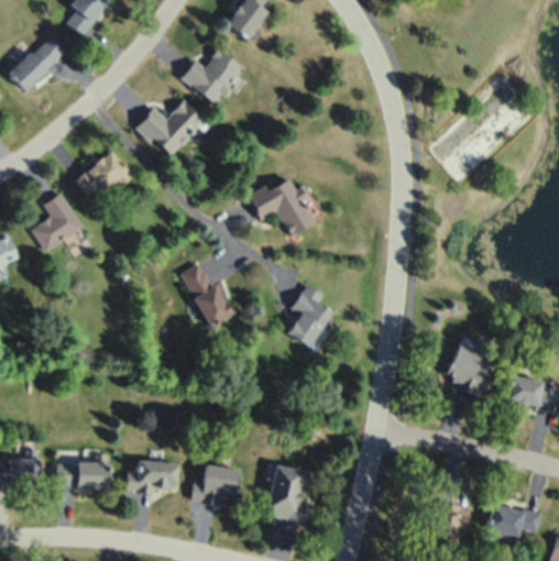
[(83,36),(112,0),(76,0),(72,6),(77,10),(67,23),(83,36)]
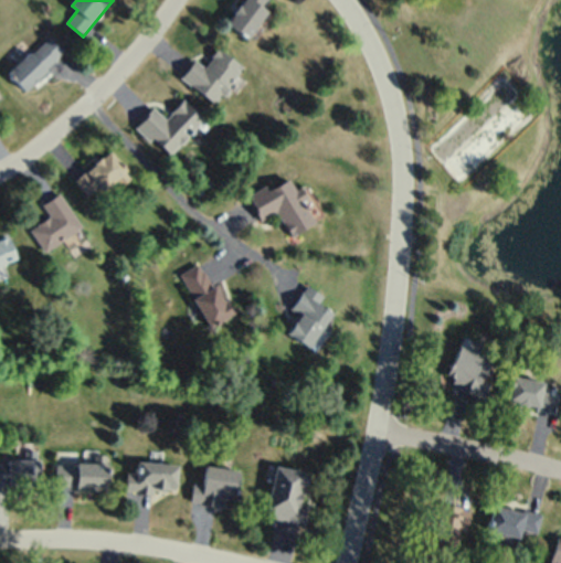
[(245,0),(229,23),(249,39),(277,0),(245,0)]
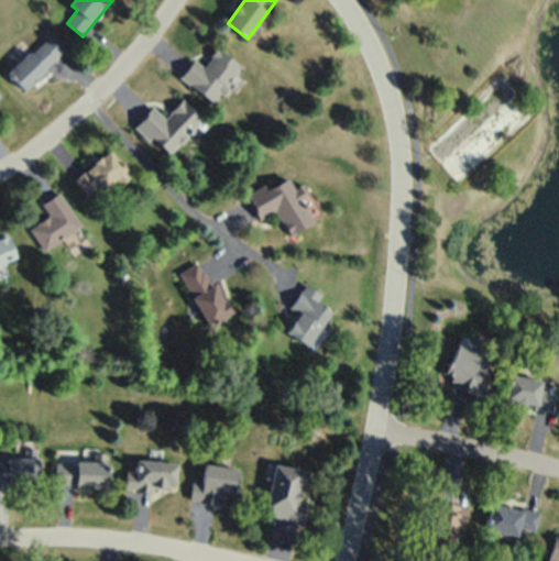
[(67,53),(50,36),(11,75),(28,91),(67,53)]
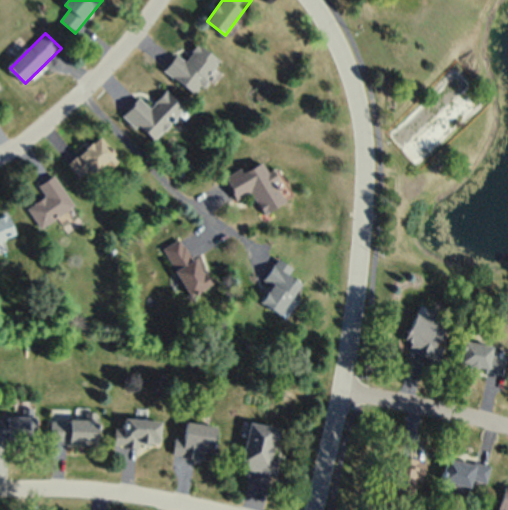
[(199,95),(223,62),(199,44),(187,61),(178,54),(165,71),(199,95)]
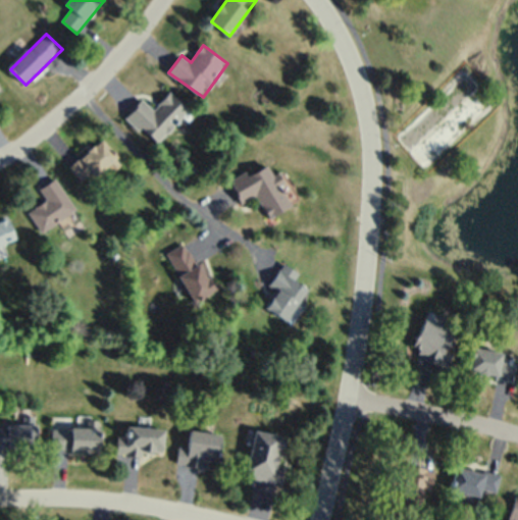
[(158,145),(191,111),(171,93),(155,110),(143,99),(127,115),(158,145)]
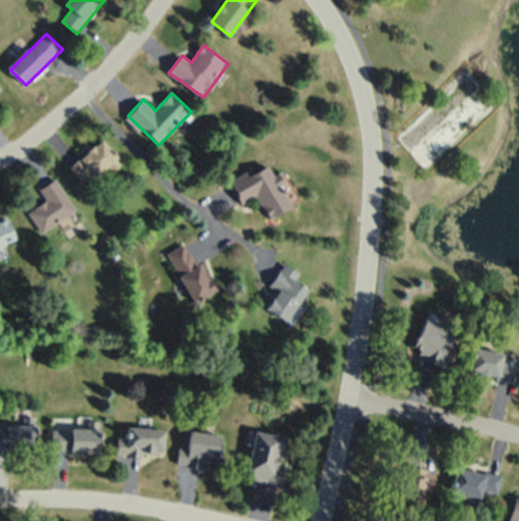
[(73,159),(80,181),(120,169),(112,146),(73,159)]
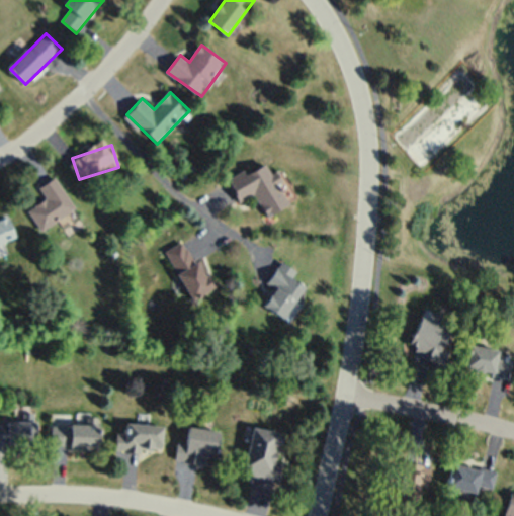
[(292,205),(276,174),(273,175),(268,164),(247,175),(245,171),(229,180),(240,202),(257,194),(268,217),(292,205)]
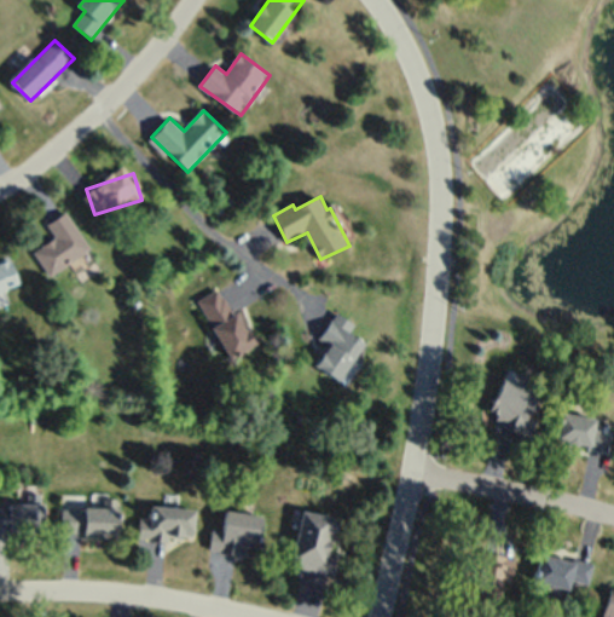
[(58,241),(38,252),(51,276),(92,253),(70,212),(48,224),(58,241)]
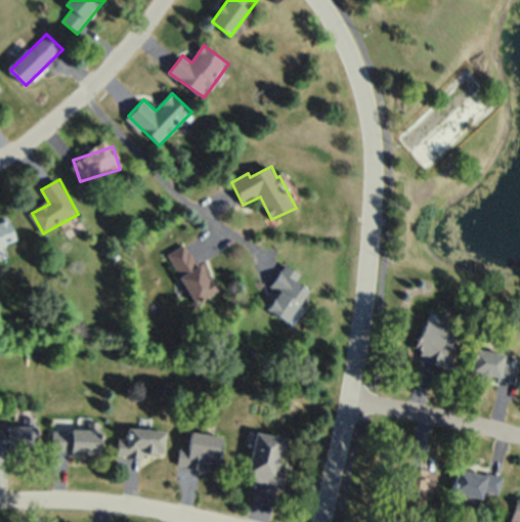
[(0,219),(0,248),(17,244),(10,217),(0,219)]
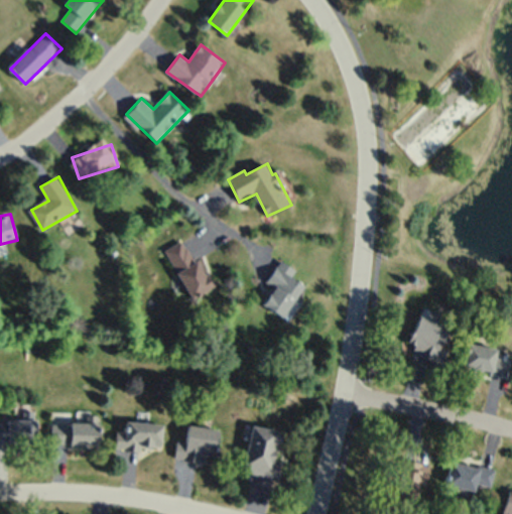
[(193,299),(213,289),(186,239),(166,250),(193,299)]
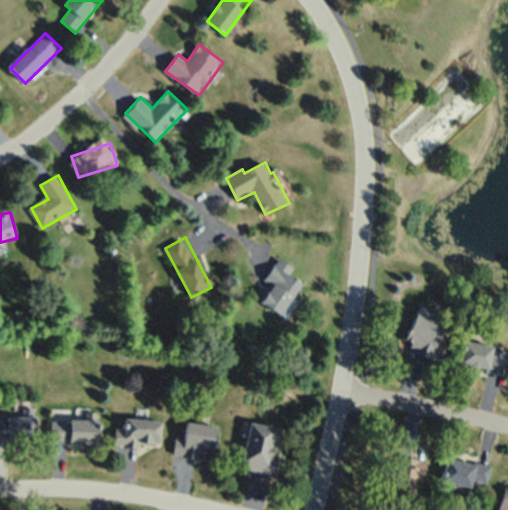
[(282,315),(303,283),(291,275),(295,269),(278,258),(265,278),(273,283),(261,301),(282,315)]
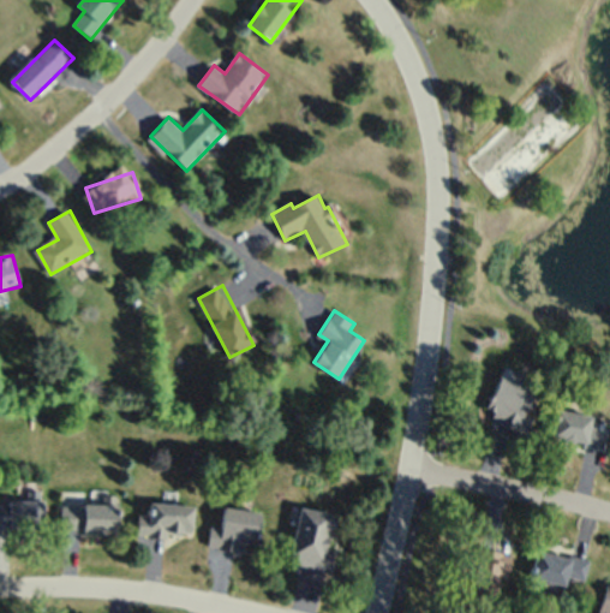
[(485,416),(527,435),(536,417),(528,415),(538,394),(503,379),(485,416)]
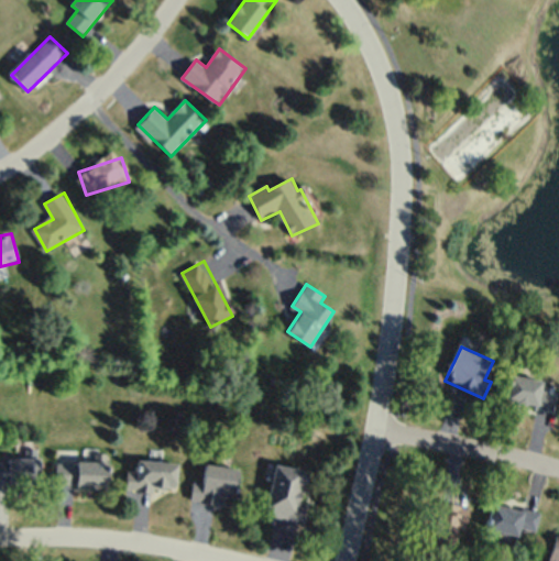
[(546,382),(514,376),(508,403),(556,410),(558,398),(558,393),(545,391),(546,382)]
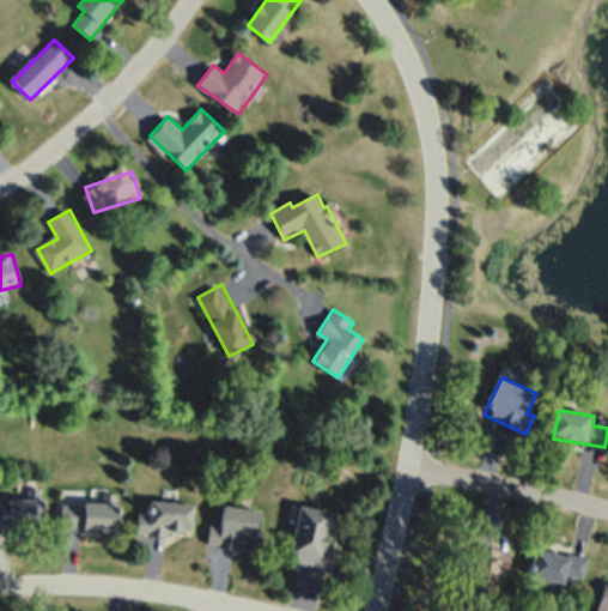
[(0,526),(46,527),(46,501),(0,500),(0,526)]
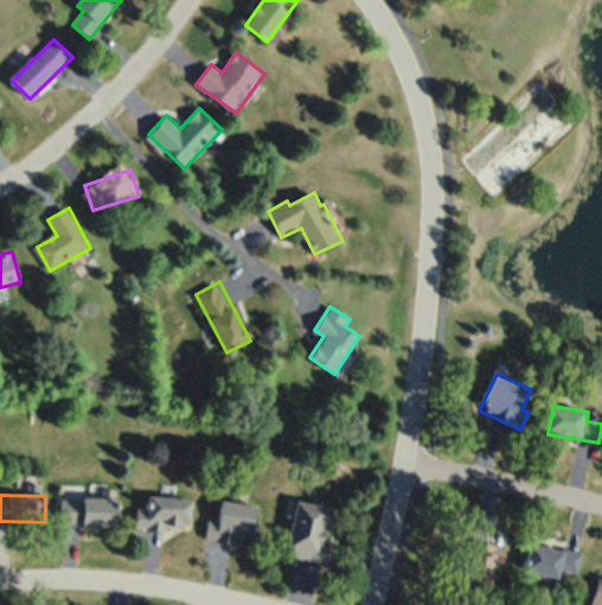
[(63,498),(63,526),(117,526),(117,498),(63,498)]
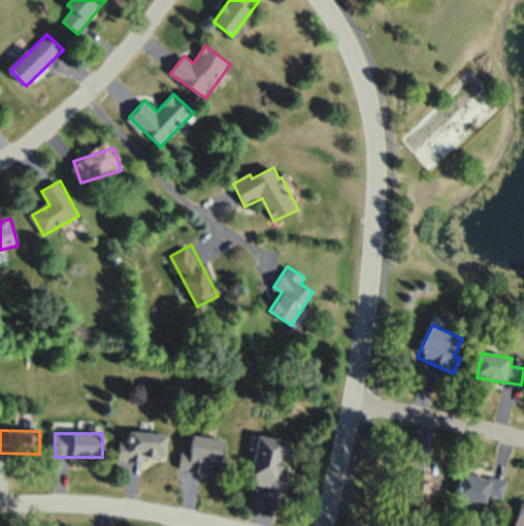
[(121,460),(167,461),(168,433),(130,433),(130,444),(121,444),(121,460)]
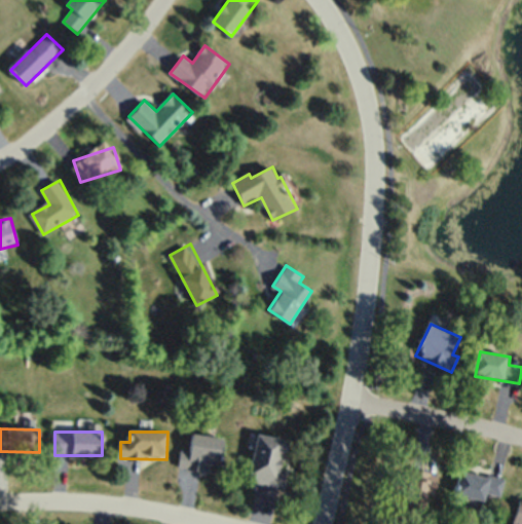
[(225,439),(194,434),(192,452),(182,451),(180,468),(212,473),(213,465),(221,466),(225,439)]
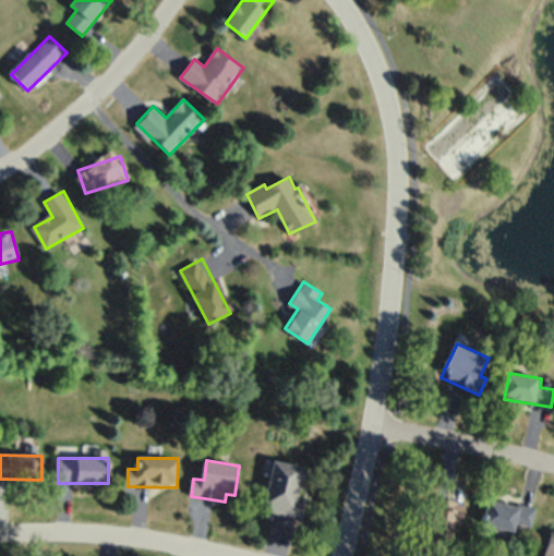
[(302,519),(305,497),(302,497),(308,467),(274,461),(265,512),(302,519)]
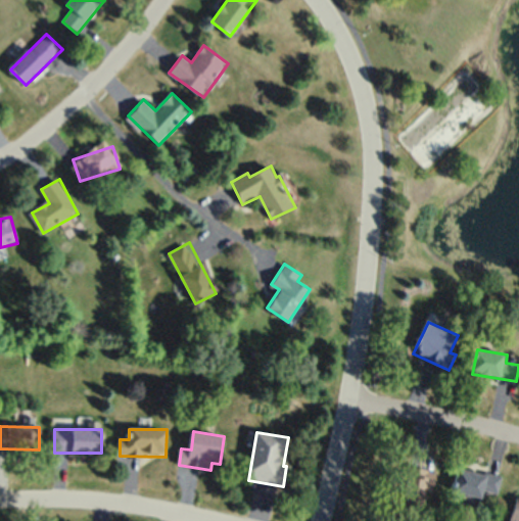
[(393,505),(423,510),(427,489),(434,490),(437,471),(399,465),(393,505)]
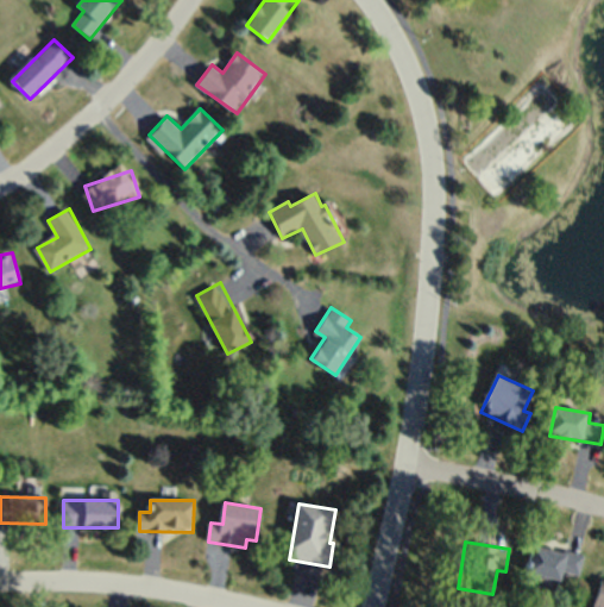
[(528,573),(580,583),(585,555),(534,544),(528,573)]
